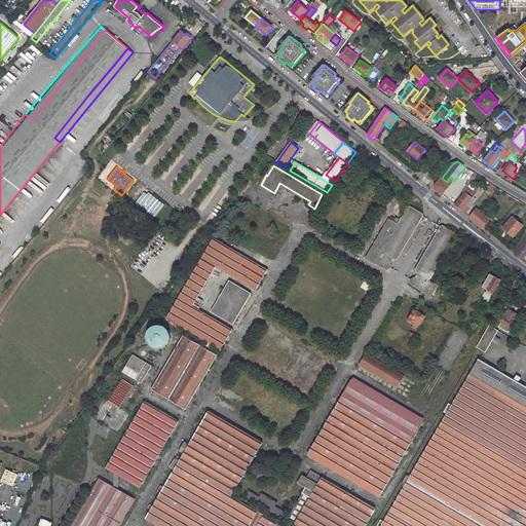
[(48,173),(45,177),(48,180),(45,183),(48,185),(58,176),(55,174),(52,177),(48,173)]
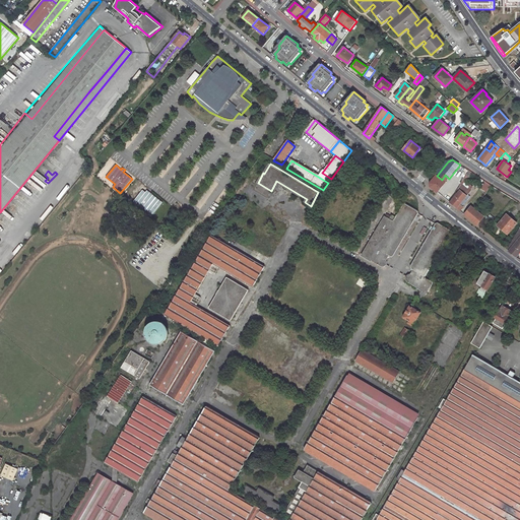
[(446,183),(445,183),(442,180),(437,176),(430,184),(431,186),(431,187),(438,193),(446,183)]
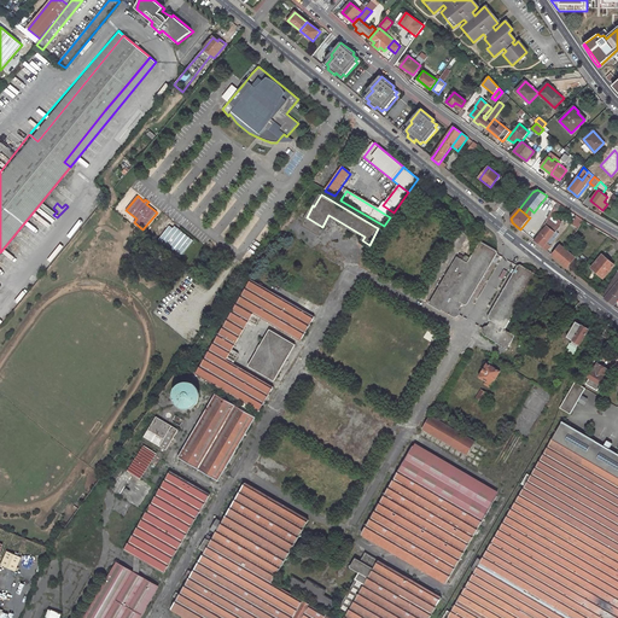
[(578,216),(572,225),(579,228),(584,220),(578,216)]
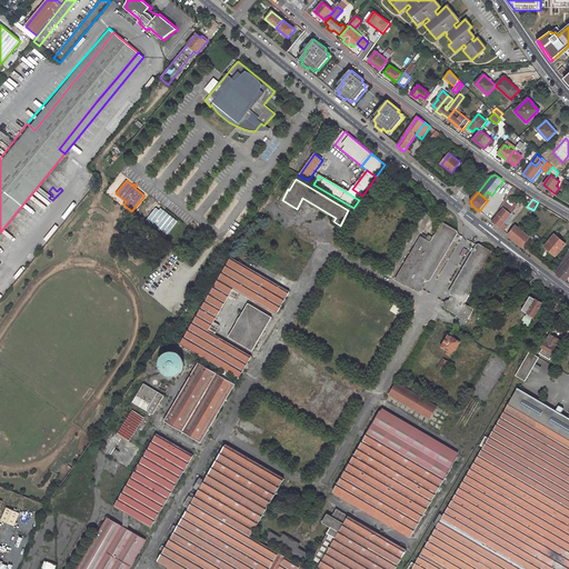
[(503,209),(508,212),(511,208),(505,202),(501,207),(503,209)]
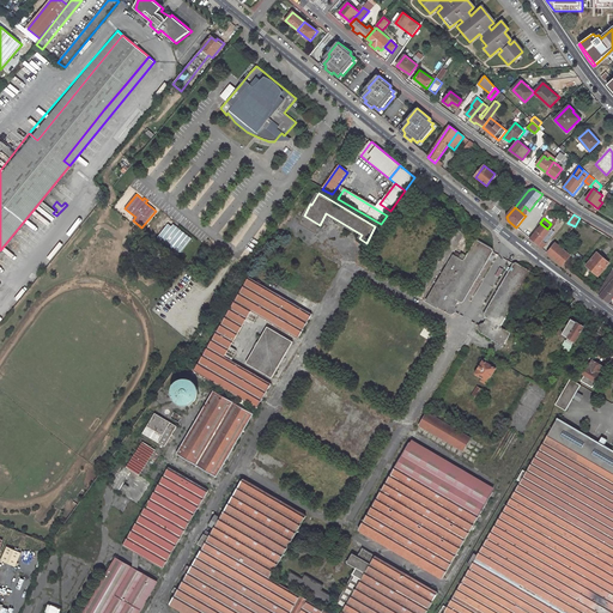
[(171,226),(168,224),(157,237),(178,255),(192,238),(174,224),(171,226)]
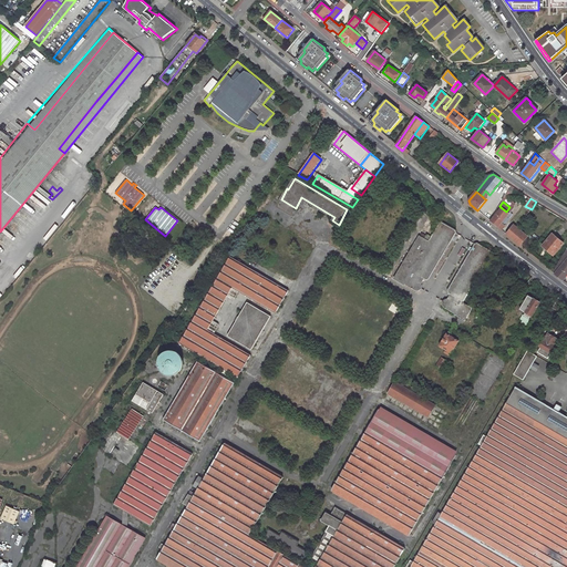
[(509,214),(506,212),(502,208),(491,222),(502,230),(505,228),(501,225),(509,214)]
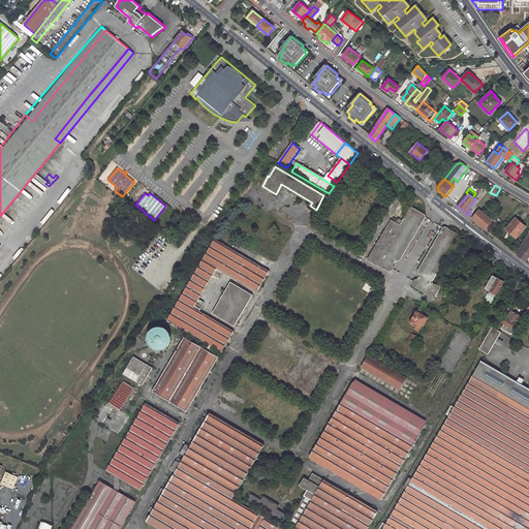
[(410,209),(401,225),(392,220),(369,259),(378,266),(378,265),(390,271),(391,271),(392,271),(393,270),(394,269),(395,267),(394,266),(394,265),(393,265),(396,259),(399,261),(401,260),(426,217),(426,215),(411,207),(410,209)]
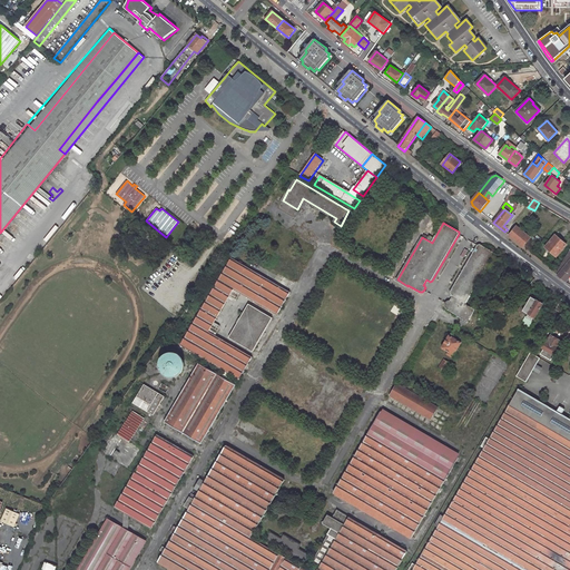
[(531,237),(518,227),(510,236),(523,247),(531,237)]
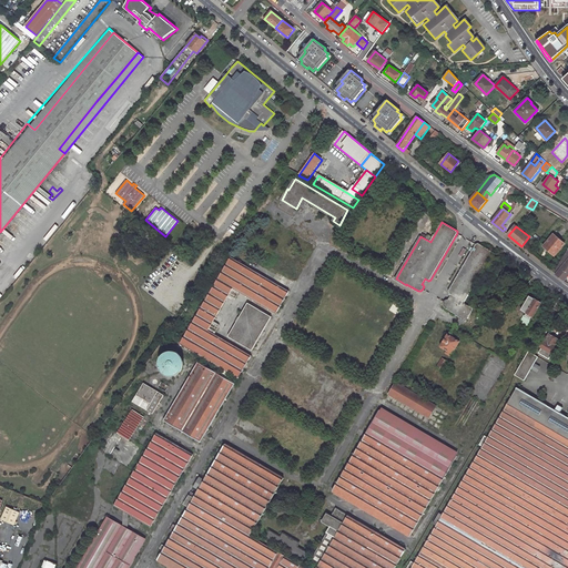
[(555,234),(545,245),(556,255),(565,243),(555,234)]
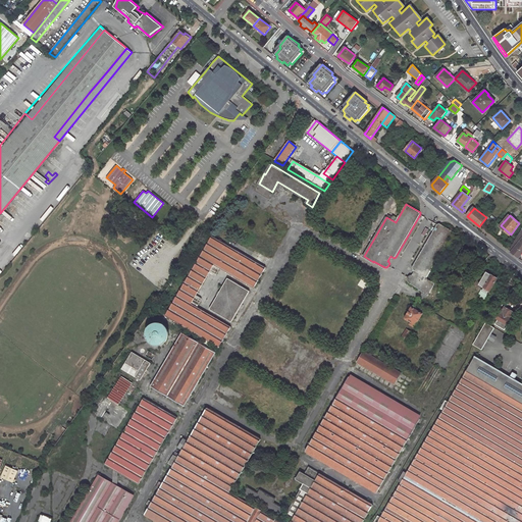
[(454,231),(439,223),(437,224),(413,267),(413,269),(417,271),(414,275),(413,275),(412,275),(411,275),(410,275),(409,276),(409,277),(408,278),(408,279),(409,280),(410,282),(420,289),(420,290),(428,295),(434,283),(426,279),(454,231)]
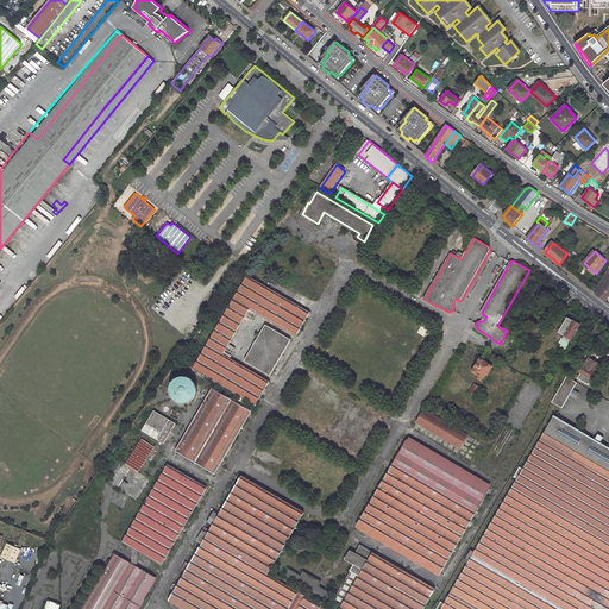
[(608,269),(600,287),(598,286),(594,293),(595,295),(602,300),(604,301),(608,295),(608,269)]
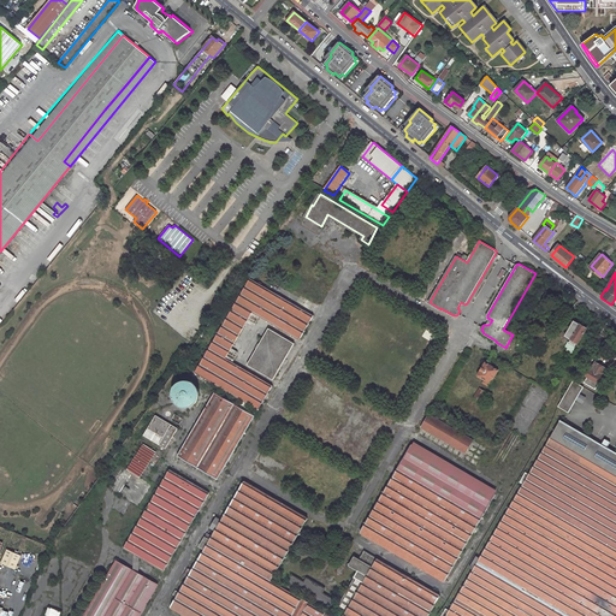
[(314,317),(252,279),(195,374),(259,410),(273,386),(227,359),(253,313),(300,341),(314,317)]
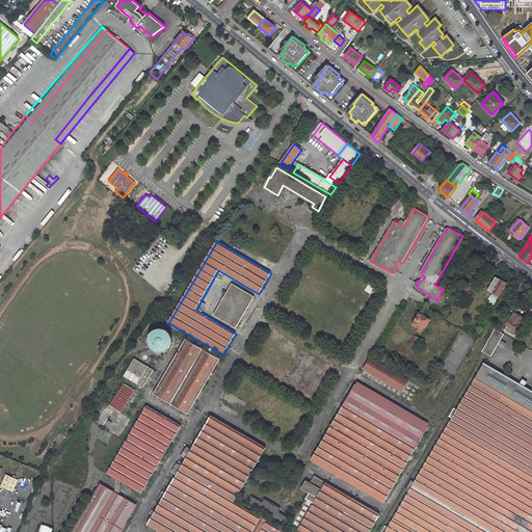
[(507,284),(496,276),(487,290),(494,293),(491,296),(497,299),(498,296),(499,297),(507,284)]
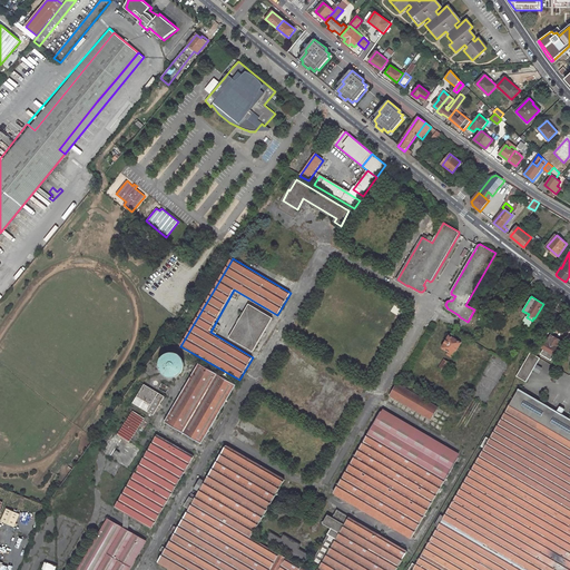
[(556,310),(560,313),(561,311),(564,304),(560,301),(556,310)]
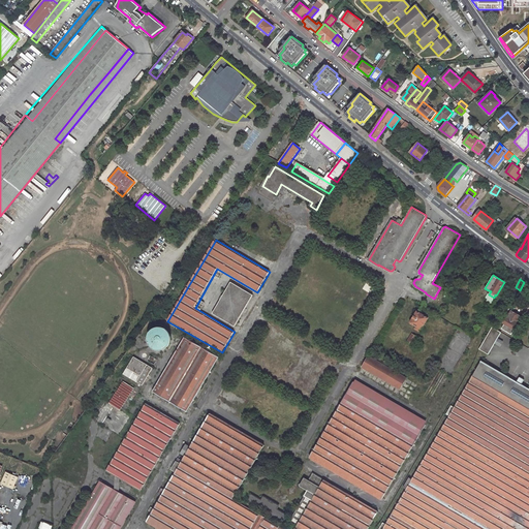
[(254,294),(231,282),(213,314),(236,327),(254,294)]
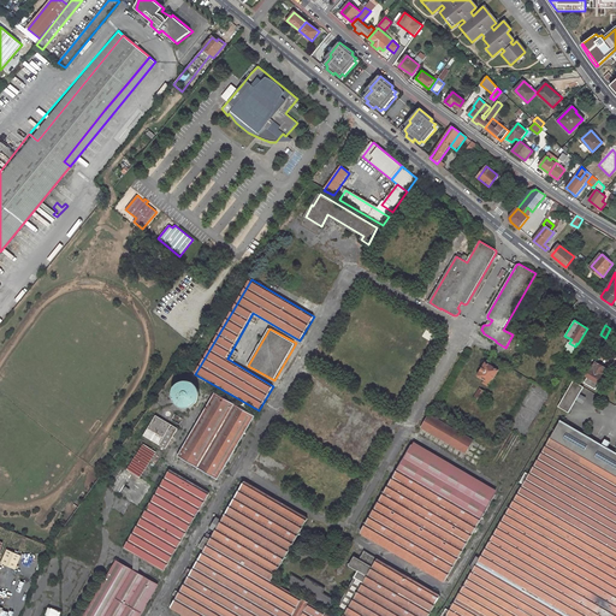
[(499,369),(487,362),(480,375),(492,383),(499,369)]
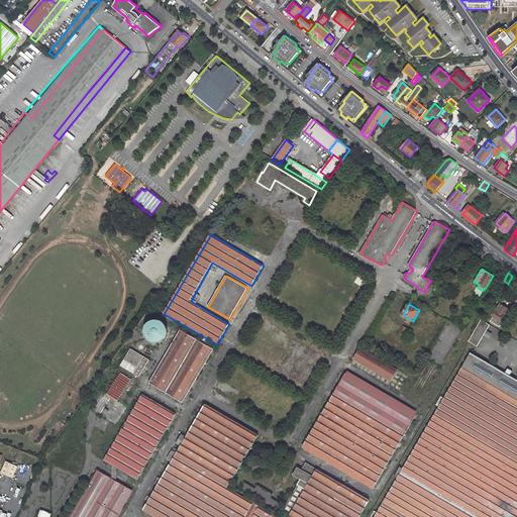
[(497,307),(492,315),(494,317),(492,321),(500,326),(508,313),(507,313),(509,309),(500,304),(498,307),(497,307)]
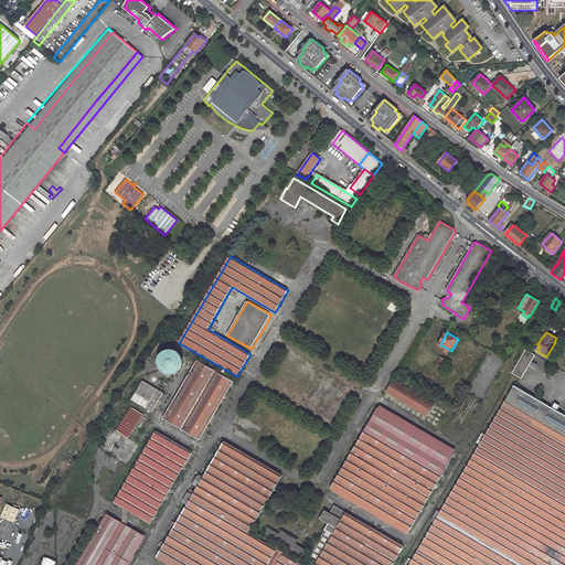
[(525,350),(535,355),(535,354),(531,352),(533,349),(528,345),(525,350)]
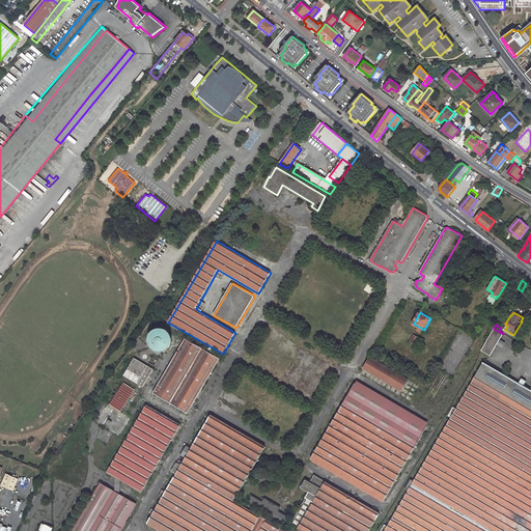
[(494,329),(481,351),(490,355),(496,344),(499,340),(503,334),(494,329)]
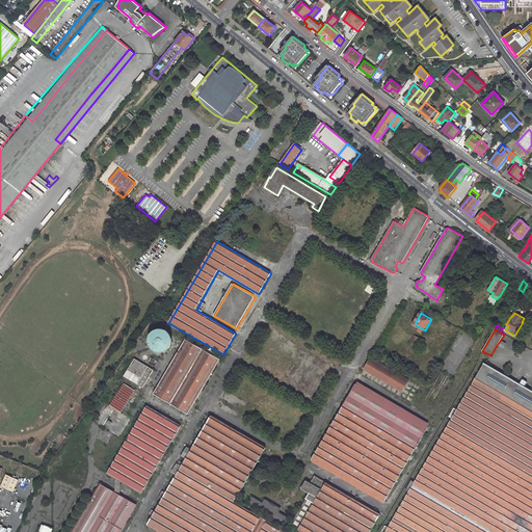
[(158,334),(157,335),(156,336),(155,338),(154,339),(153,341),(153,342),(154,344),(154,346),(155,347),(157,348),(158,349),(160,349),(162,349),(163,349),(165,349),(166,348),(167,346),(168,345),(169,343),(169,342),(169,340),(168,338),(167,337),(166,336),(165,335),(163,334),(162,334),(160,334),(158,334)]
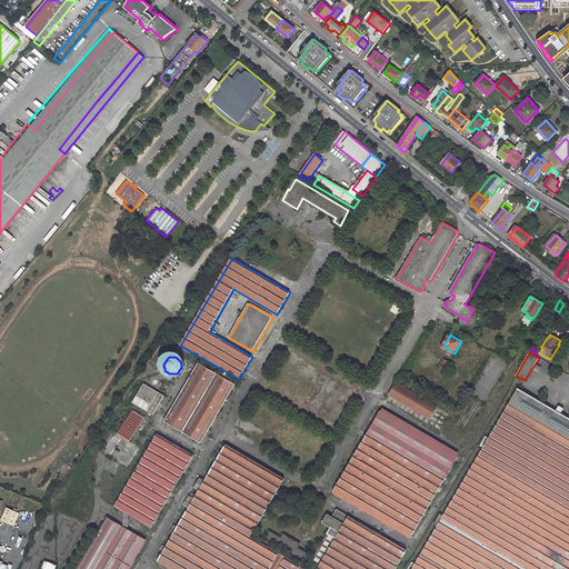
[(236,385),(199,363),(165,421),(201,443),(236,385)]
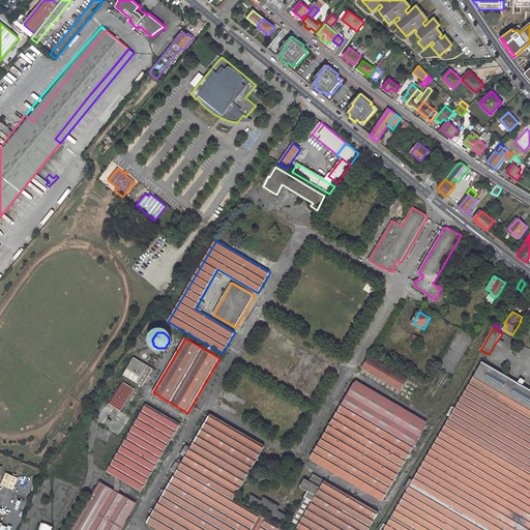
[(408,380),(370,357),(363,369),(401,390),(408,380)]
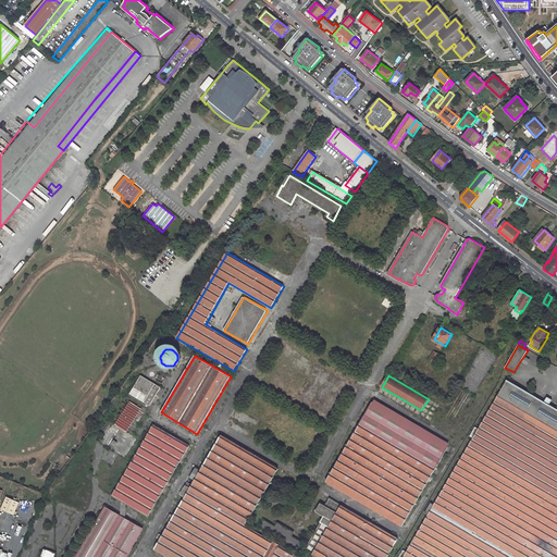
[(156,385),(141,378),(131,395),(145,404),(156,385)]
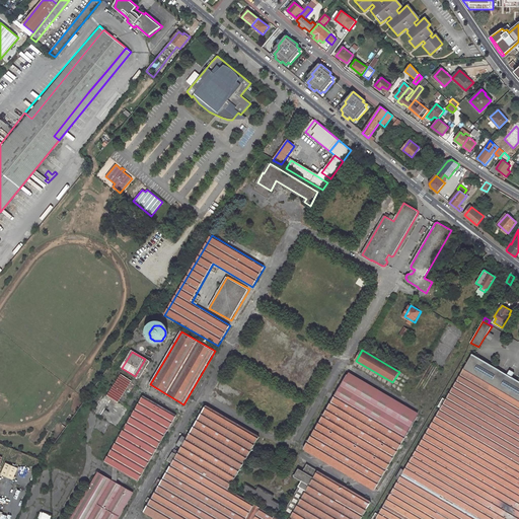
[(518,518),(518,380),(472,354),(404,469),(375,518),(518,518)]
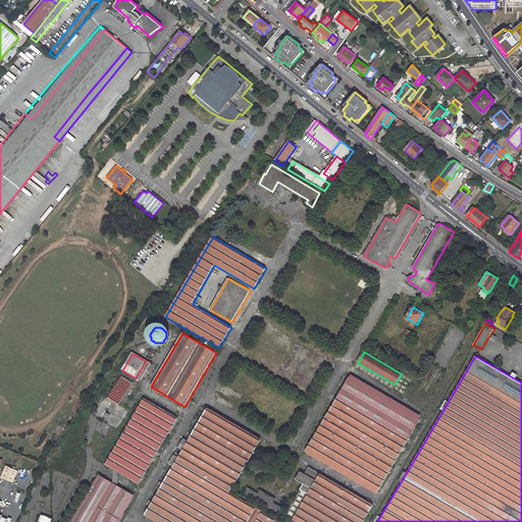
[(132,384),(121,377),(113,390),(116,393),(110,401),(117,406),(132,384)]
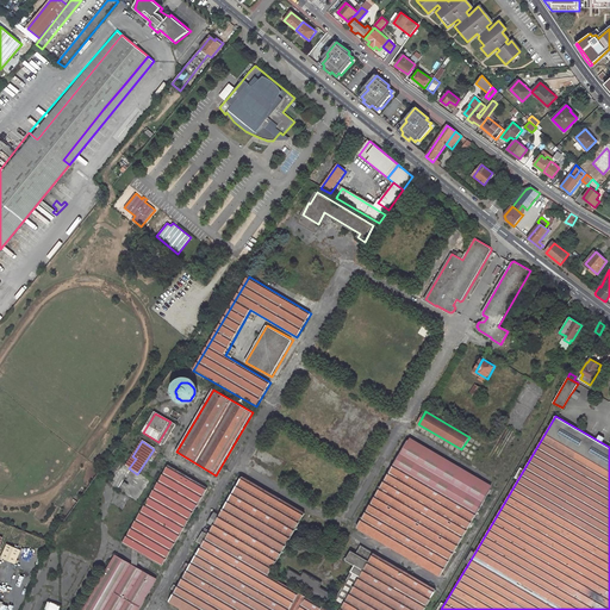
[(491,490),(409,441),(356,528),(440,577),(491,490)]
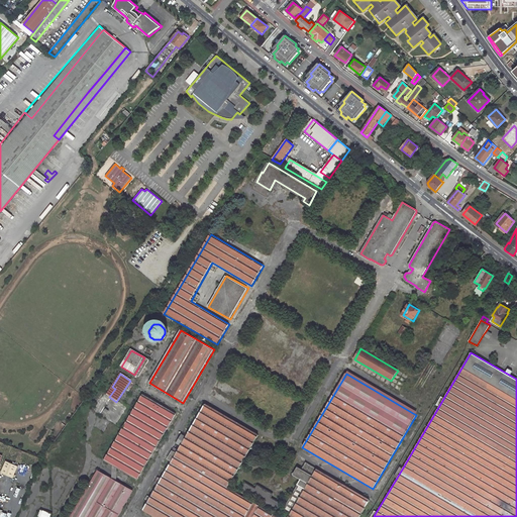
[(112,387),(107,395),(109,397),(115,389),(112,387)]
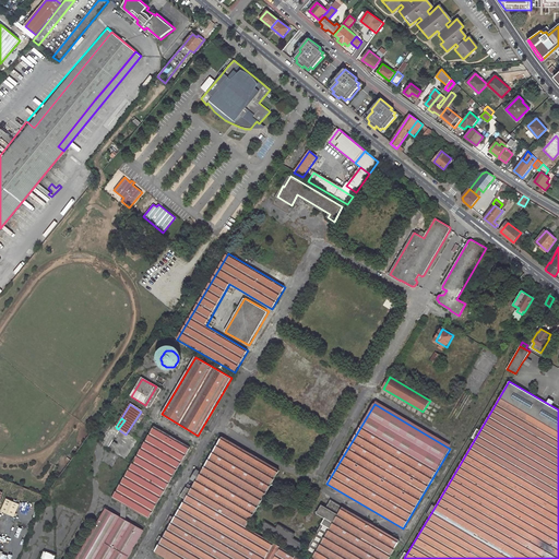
[(191,448),(155,426),(113,498),(149,520),(191,448)]
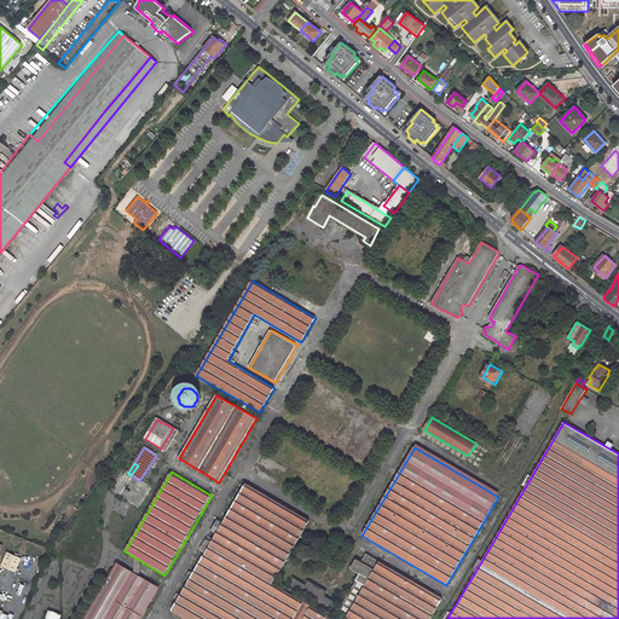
[(310,521),(247,484),(172,611),(186,618),(429,618),(441,599),(366,555),(362,563),(357,560),(351,568),(360,574),(340,609),(348,614),(345,618),(331,618),(272,584),(310,521)]
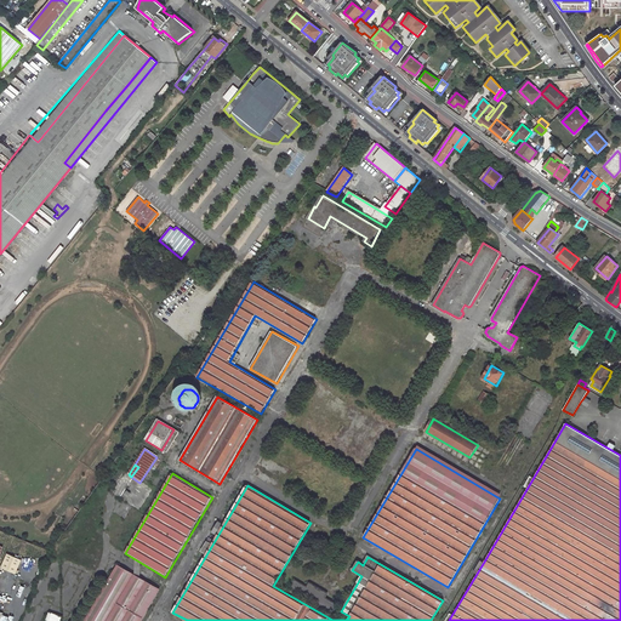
[(138,620),(158,590),(123,569),(114,584),(125,590),(124,593),(107,585),(85,620),(138,620)]
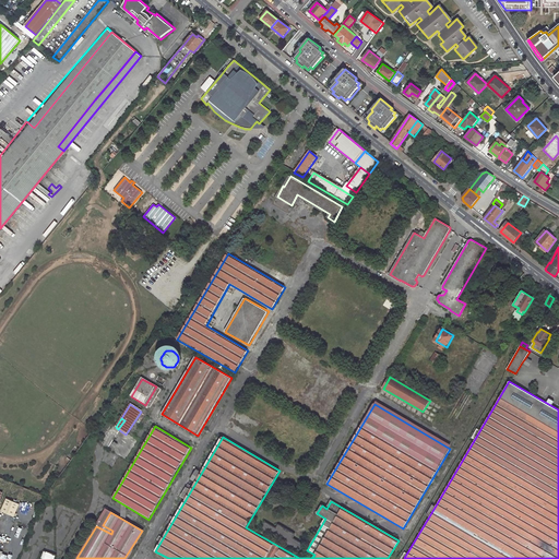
[(295,535),(278,525),(276,530),(265,523),(262,528),(300,551),(304,545),(293,538),(295,535)]
